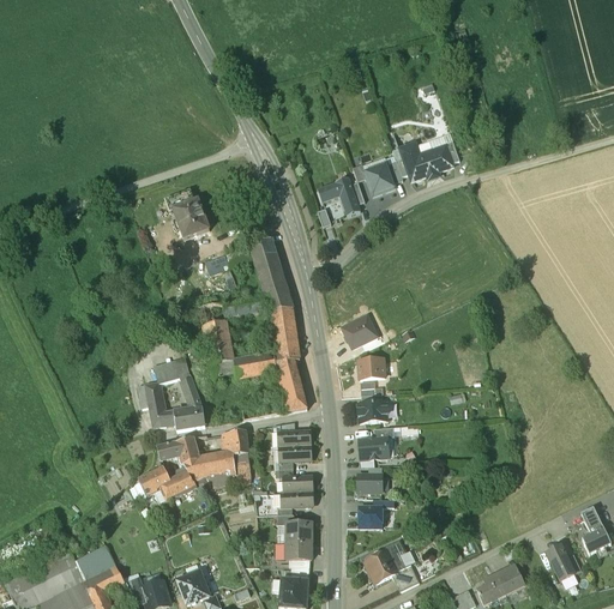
[(428,140),(417,145),(413,143),(399,146),(402,157),(408,174),(410,181),(453,166),(452,163),(446,144),(432,149),(428,140)]
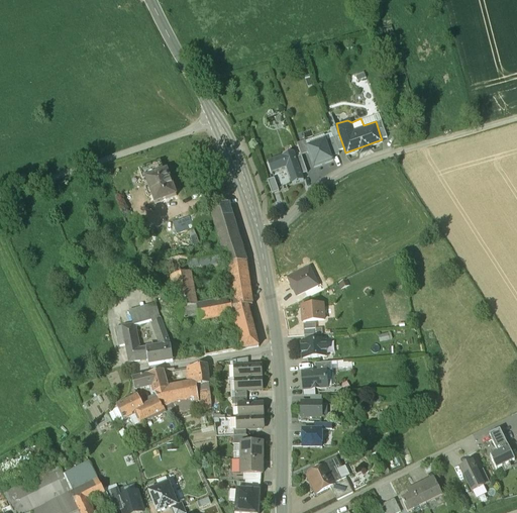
[(382,119),(375,121),(376,121),(381,137),(387,135),(382,119)]
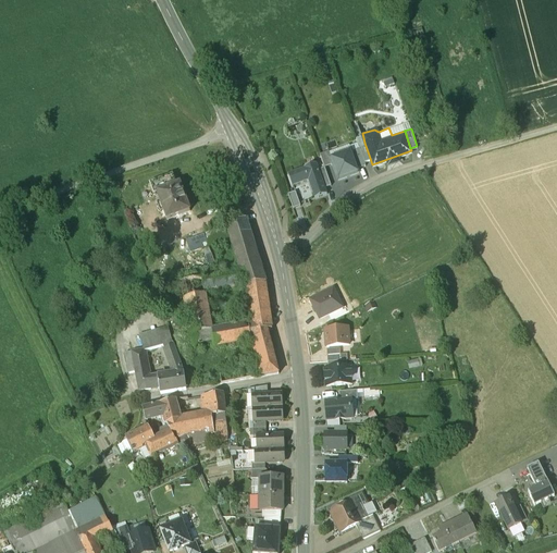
[(370,158),(364,143),(359,145),(359,146),(364,160),(370,158)]
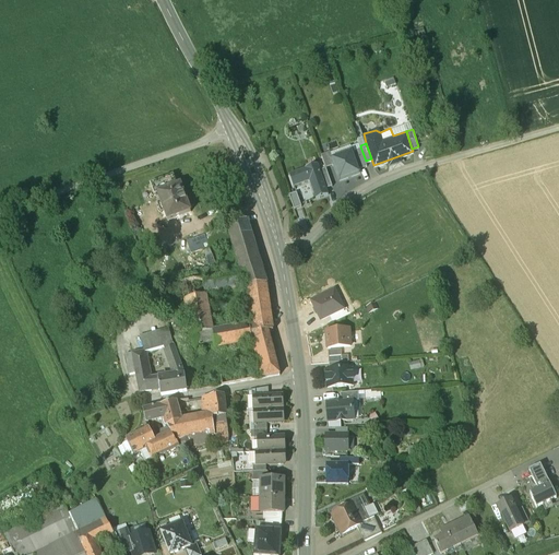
[(360,146),(353,150),(358,167),(367,164),(366,161),(360,146)]
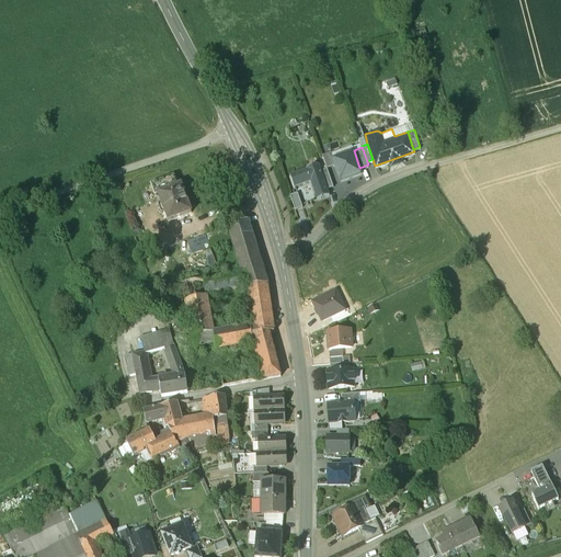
[(333,156),(332,156),(335,162),(341,179),(362,171),(359,168),(354,150),(353,148),(333,156)]
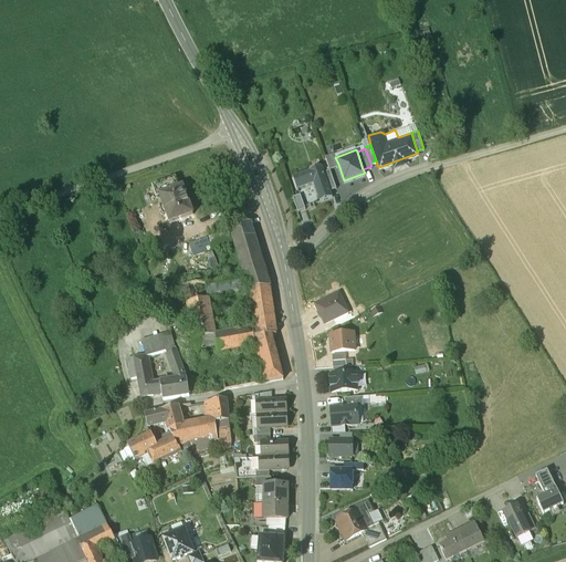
[(334,152),(325,155),(329,167),(338,164),(335,157),(336,157),(334,152)]
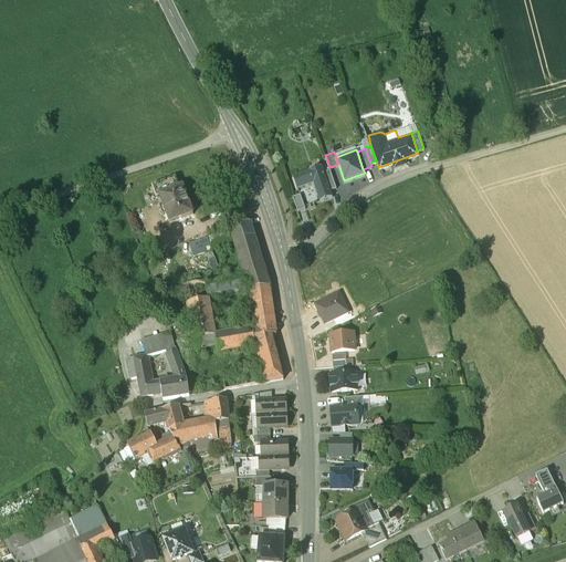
[(321,163),(308,168),(292,174),(296,187),(313,180),(320,199),(333,195),(324,169),(321,163)]
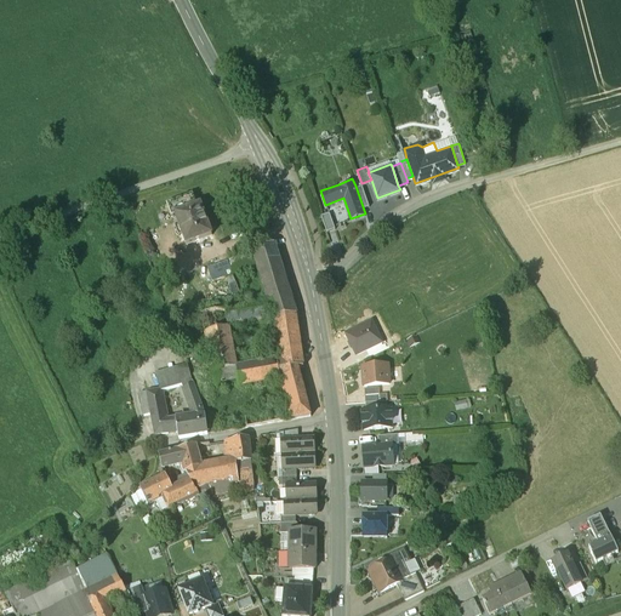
[(362,183),(355,186),(362,206),(369,204),(362,183)]
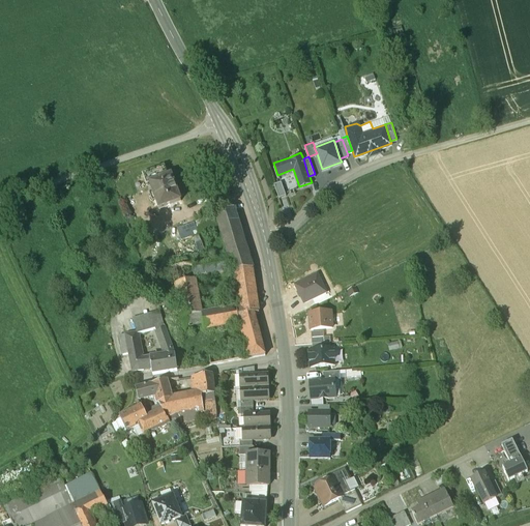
[(165,163),(142,172),(147,183),(150,182),(153,190),(149,191),(153,199),(156,198),(159,206),(181,198),(171,173),(169,174),(165,163)]
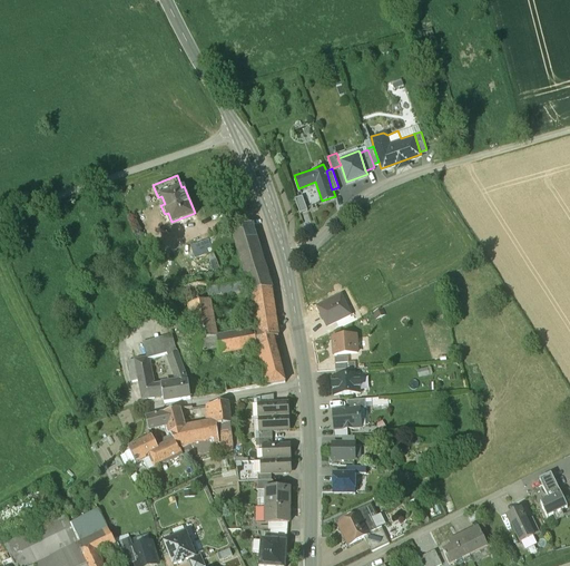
[(302,193),(294,196),(300,211),(307,207),(302,193)]
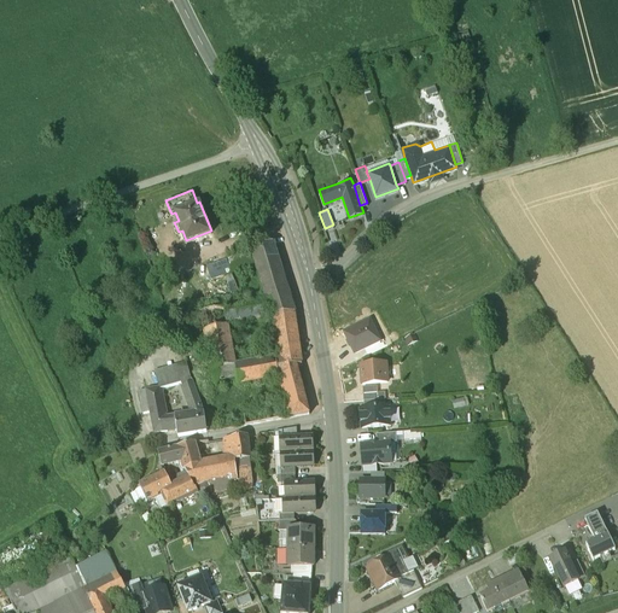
[(273,239),(214,262),(215,266),(221,263),(225,272),(255,260),(268,299),(273,299),(273,298),(290,293),(273,239)]
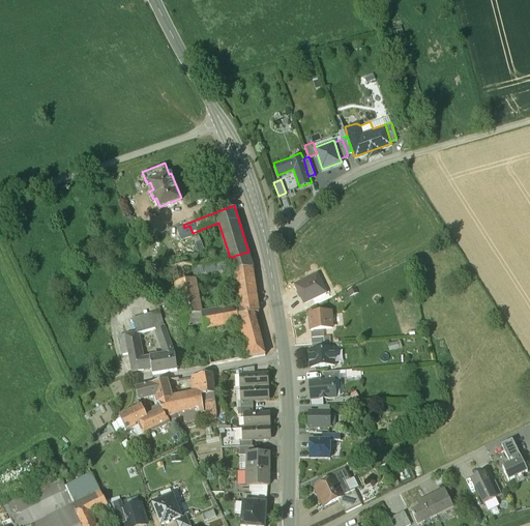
[(248,252),(234,256),(234,257),(230,257),(193,263),(195,274),(234,267),(235,269),(253,266),(253,265),(248,252)]
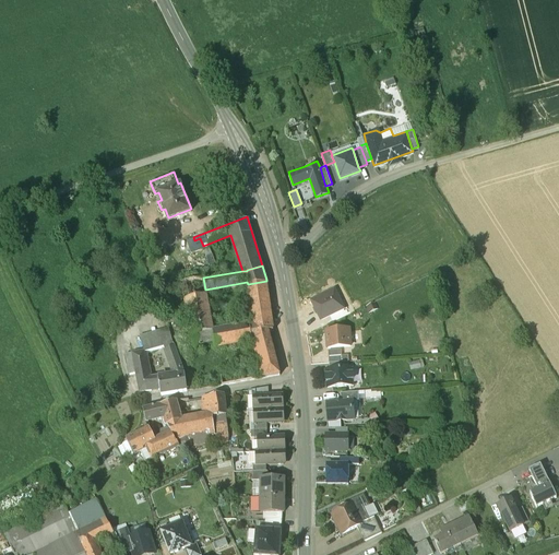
[(203,278),(182,281),(192,332),(213,329),(205,290),(203,278)]
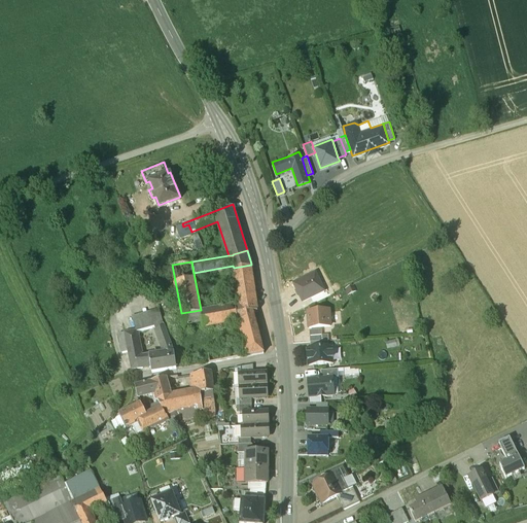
[(251,265),(234,268),(235,276),(252,273),(251,265)]
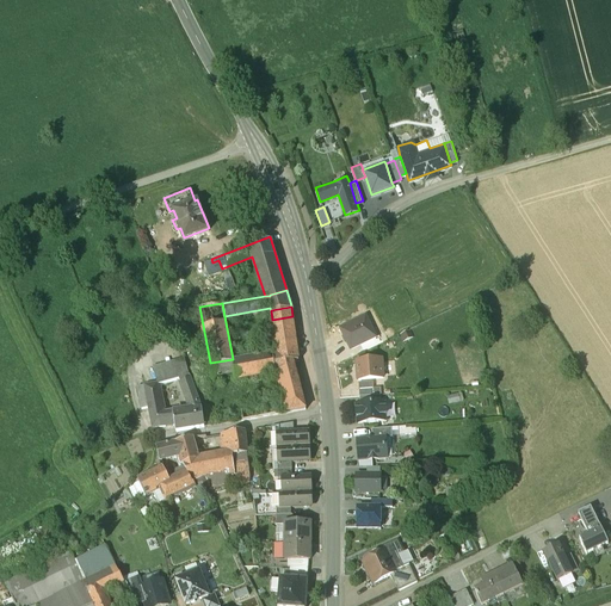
[(340,325),(351,346),(376,334),(365,313),(340,325)]
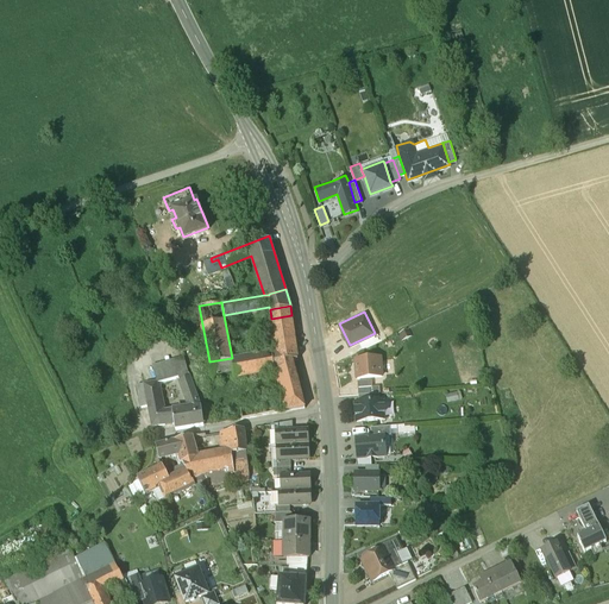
[(275,350),(232,358),(234,375),(276,367),(274,360),(292,357),(292,358),(297,357),(292,315),(271,319),(272,332),(270,333),(271,346),(275,346),(275,350)]
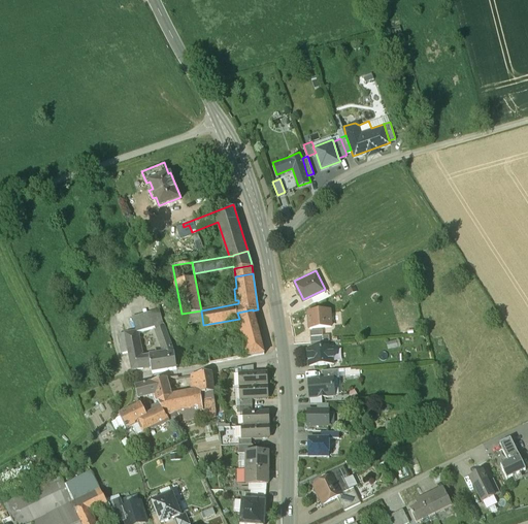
[(158,307),(132,315),(136,329),(136,330),(139,329),(155,325),(164,324),(158,307)]
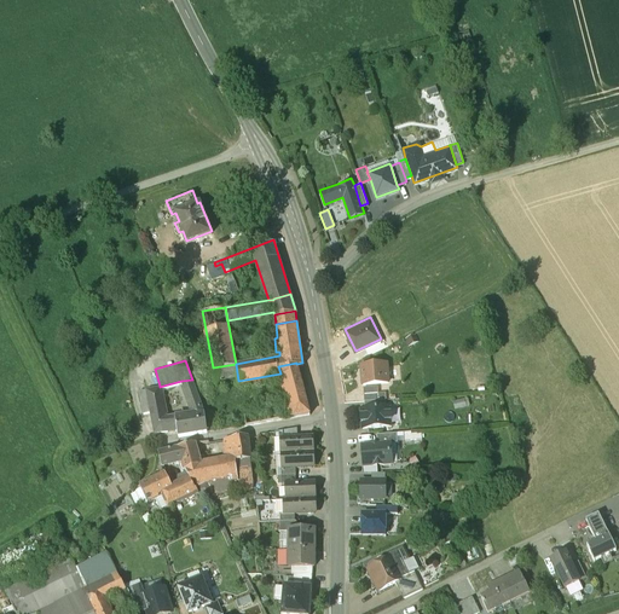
[(386,361),(362,364),(363,382),(387,380),(386,361)]
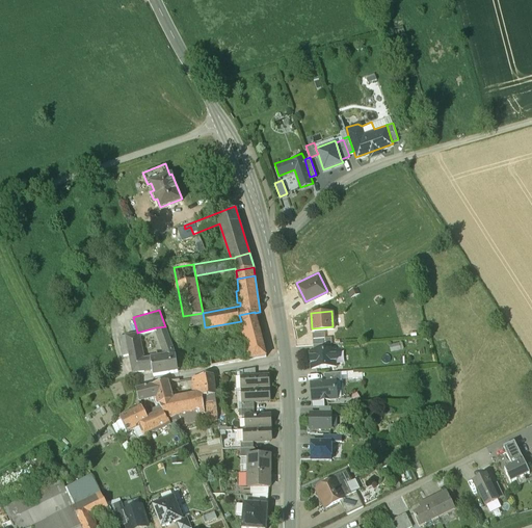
[(255,312),(239,315),(241,321),(242,325),(258,322),(255,313),(255,312)]
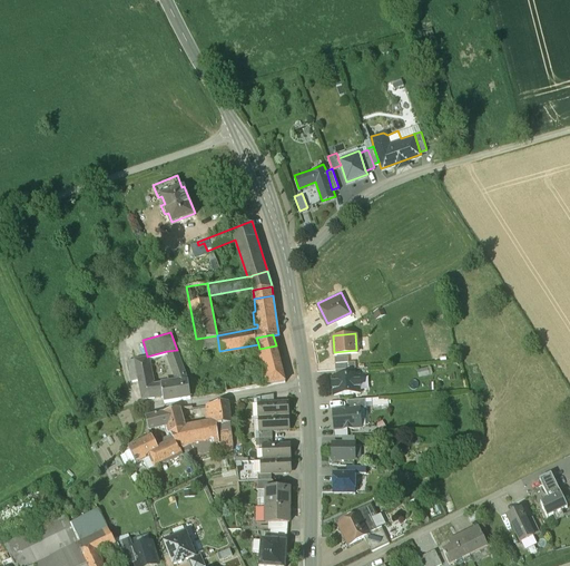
[(217,335),(196,339),(199,355),(219,351),(217,335)]
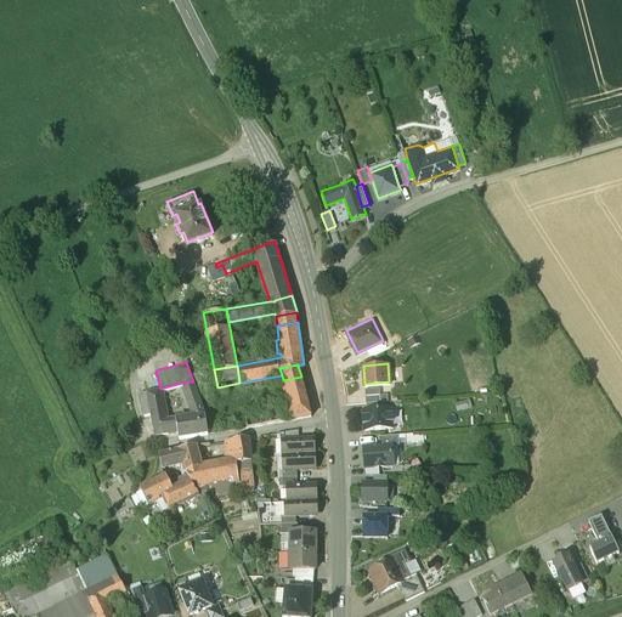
[(301,377),(283,380),(286,390),(304,386),(301,377)]
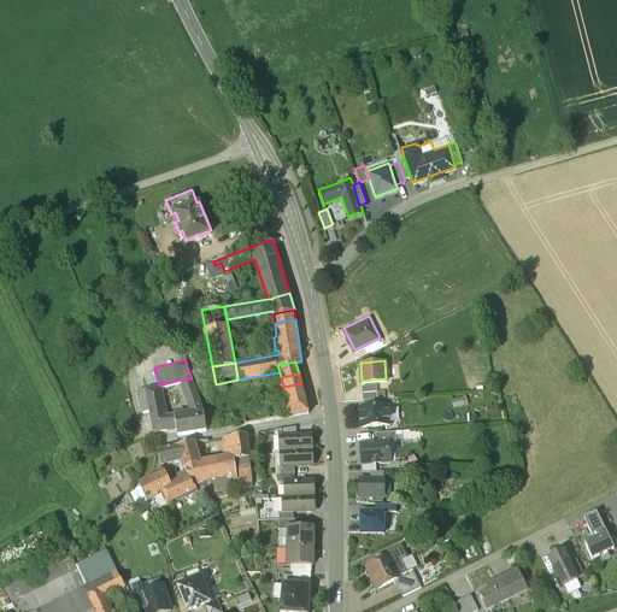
[(203,410),(192,378),(181,380),(187,395),(194,411),(175,413),(177,433),(205,428),(203,410)]
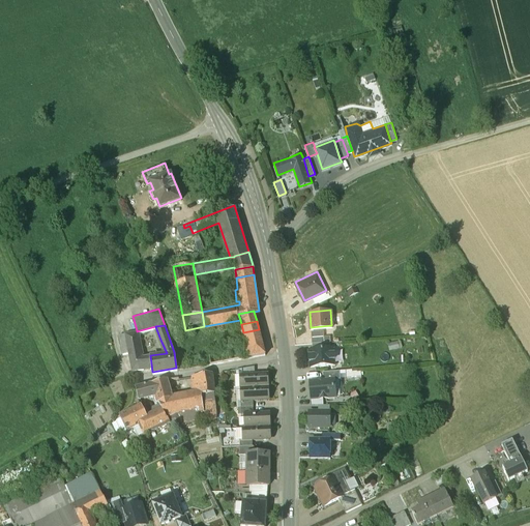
[(259,329),(243,332),(245,343),(248,355),(265,352),(259,329)]
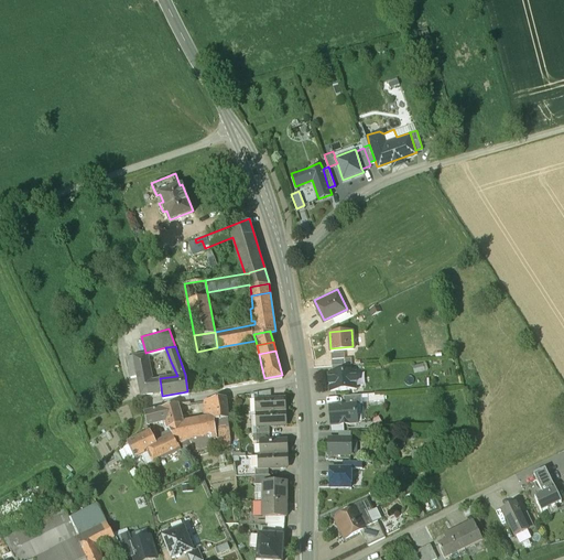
[(344,351),(331,352),(332,364),(351,362),(350,356),(344,357),(344,351)]
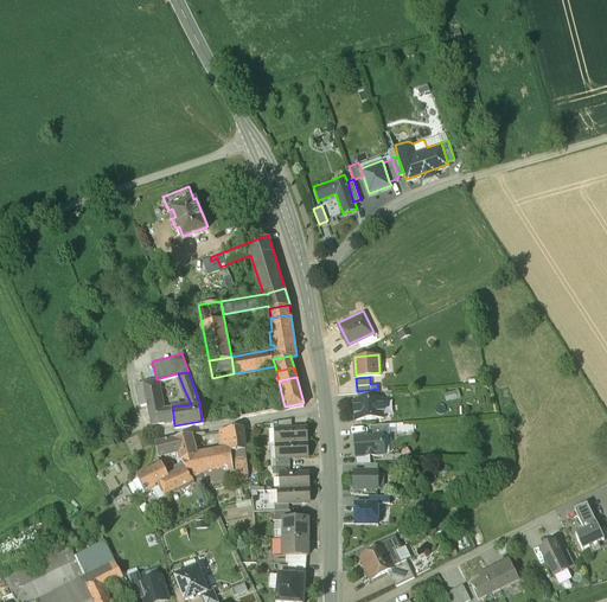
[(157,378),(138,382),(140,403),(148,402),(152,422),(164,421),(163,402),(158,382),(160,380),(160,378),(157,379),(157,378)]
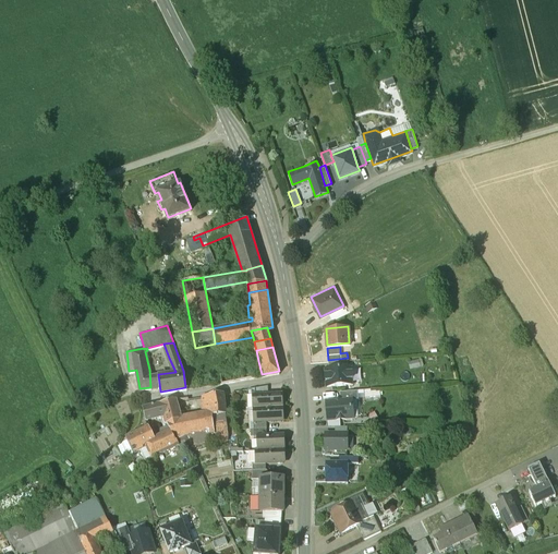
[(258,361),(219,368),(221,382),(262,374),(258,361)]
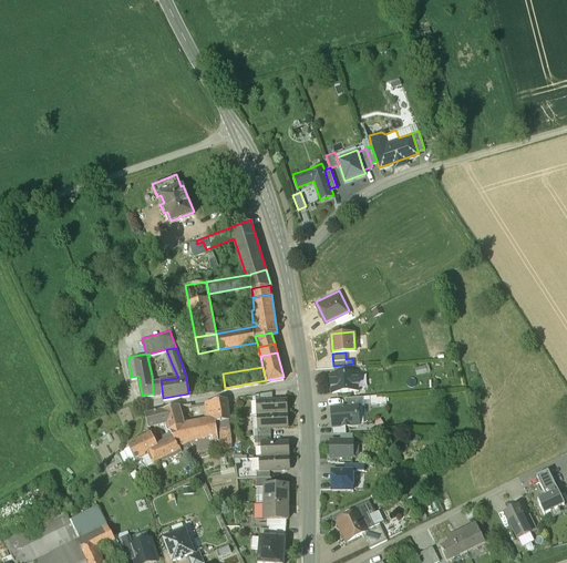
[(334,372),(331,372),(332,390),(358,388),(357,371),(353,371),(334,372)]
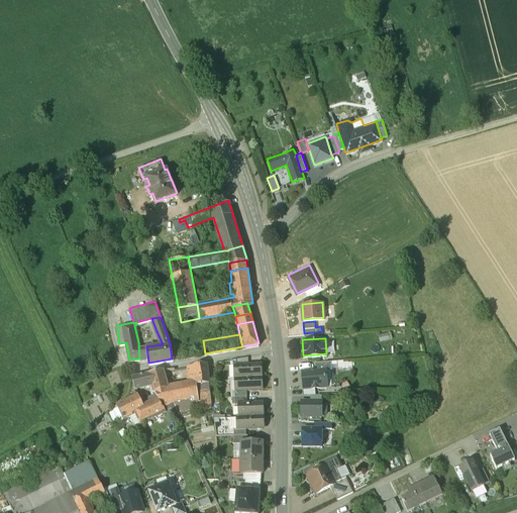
[(331,360),(314,361),(315,369),(326,368),(326,369),(332,368),(331,360)]
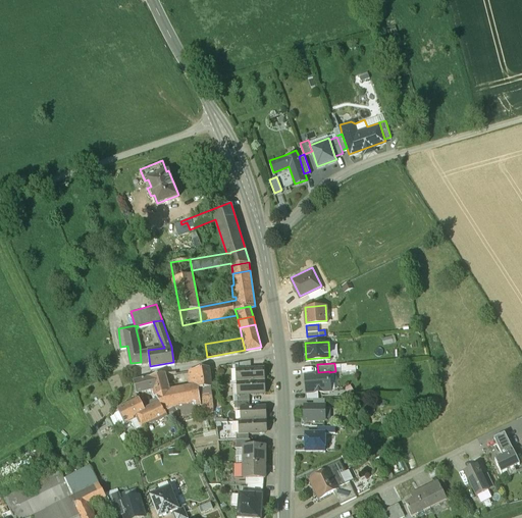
[(208,365),(195,367),(198,383),(198,387),(211,385),(208,365)]
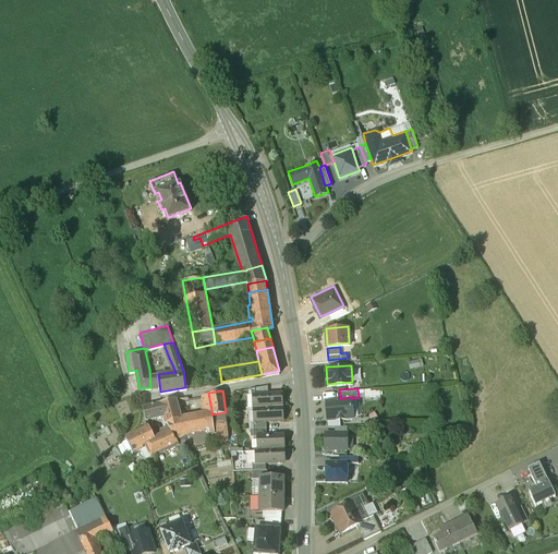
[(255,392),(249,392),(249,406),(255,406),(280,405),(280,390),(255,392)]
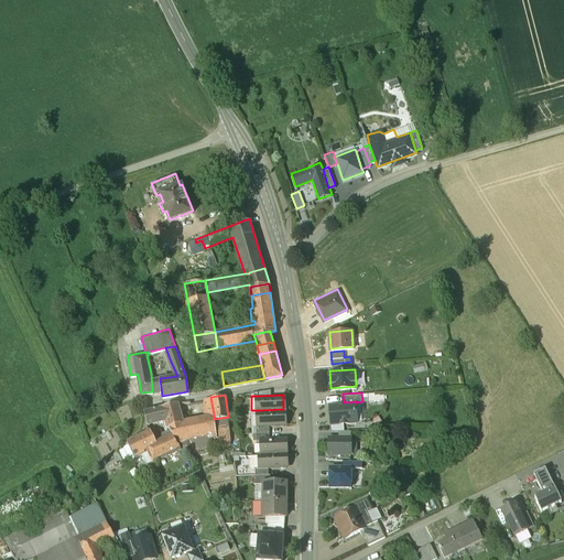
[(115,396),(104,400),(106,405),(117,401),(115,396)]
